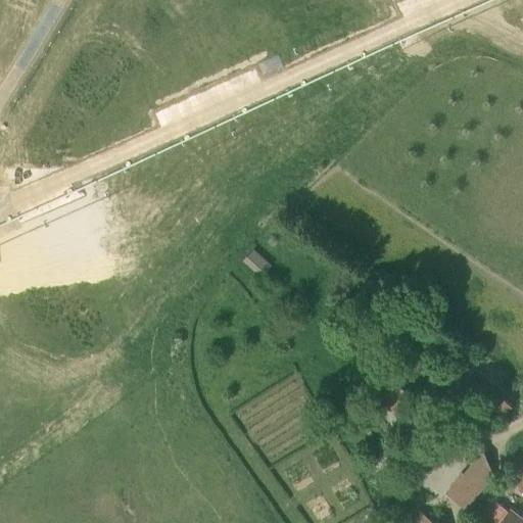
[(262,272),(271,258),(252,246),(243,259),(262,272)]
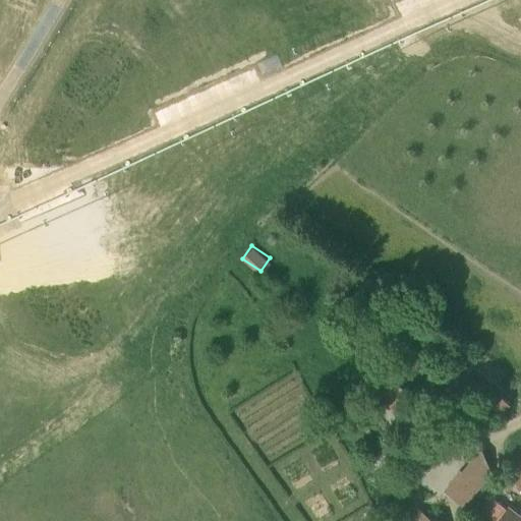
[(404,406),(410,383),(382,375),(375,399),(404,406)]
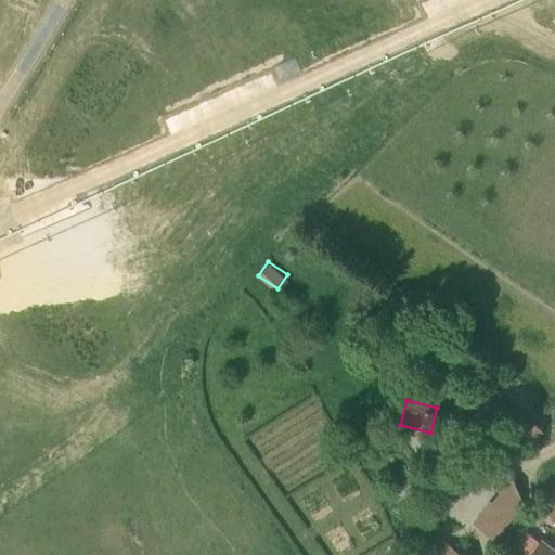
[(473,517),(495,538),(532,499),(511,478),(473,517)]
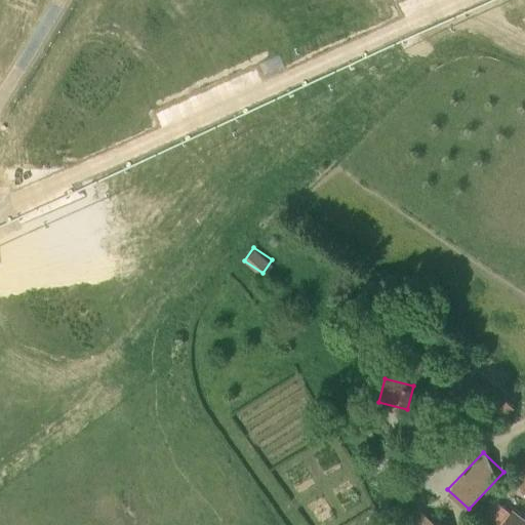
[(524,466),(515,480),(524,487),(524,466)]
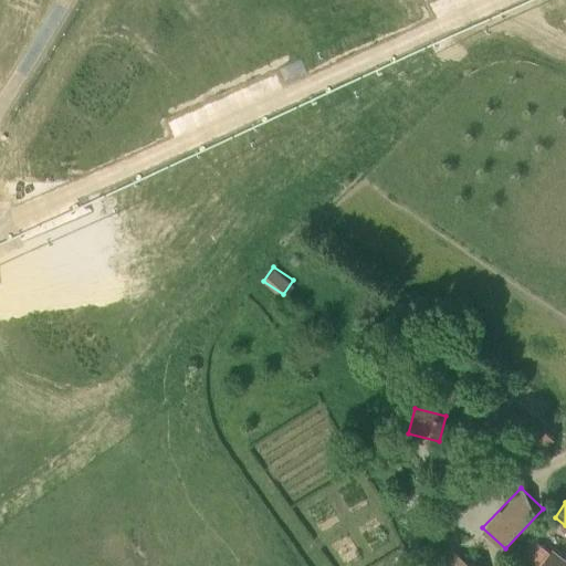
[(565,565),(565,557),(554,547),(549,553),(540,545),(523,565),(565,565)]
